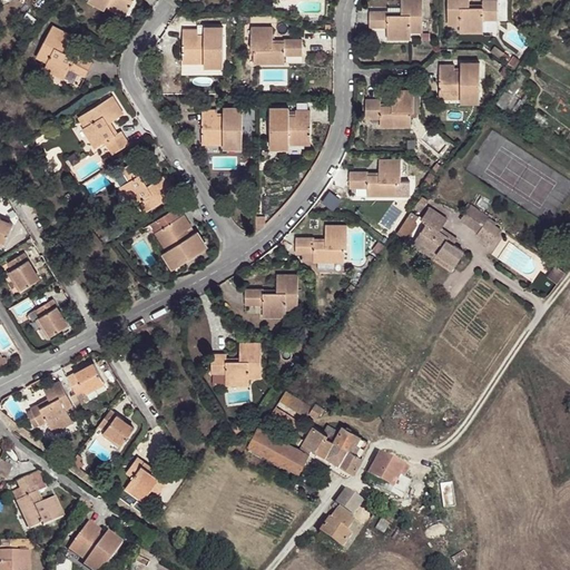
[(98,0),(107,5),(127,15),(134,0),(98,0)]
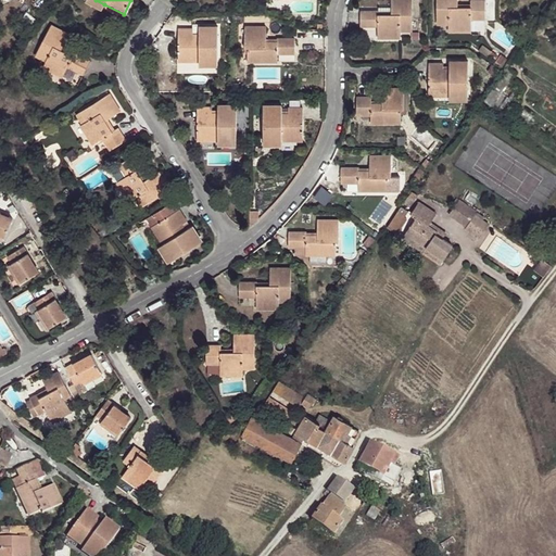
[(392,11),(379,11),(361,11),(361,26),(378,26),(378,37),(401,37),(401,30),(413,30),(412,0),(391,0),(392,7),(392,11)]
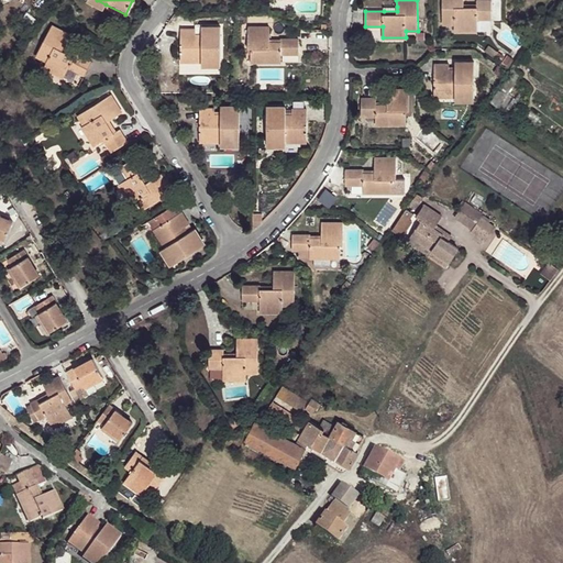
[(463,0),(442,0),(442,24),(454,24),(454,31),(477,31),(477,20),(492,20),(492,1),(477,1),(477,4),(477,8),(464,8),(464,4),(463,0)]
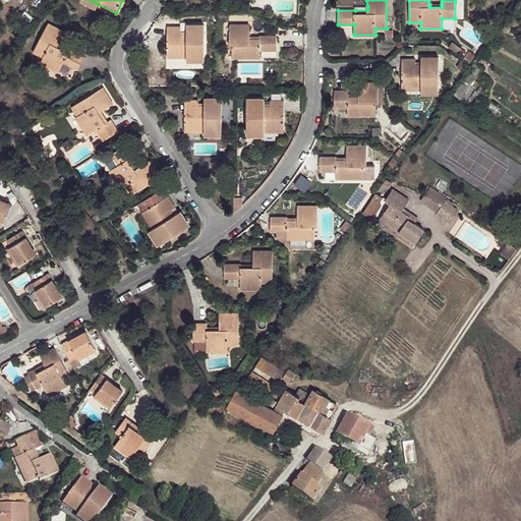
[(167,19),(167,26),(181,26),(181,37),(187,38),(187,24),(187,19),(167,19)]
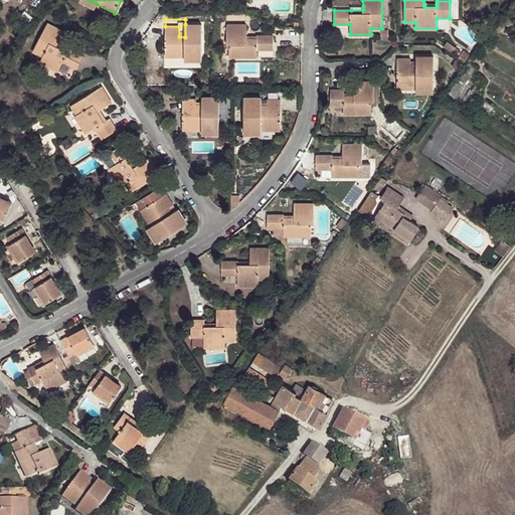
[(57,46),(58,43),(64,32),(47,23),(33,50),(42,55),(40,61),(58,71),(63,61),(77,69),(83,57),(69,49),(67,51),(57,46)]
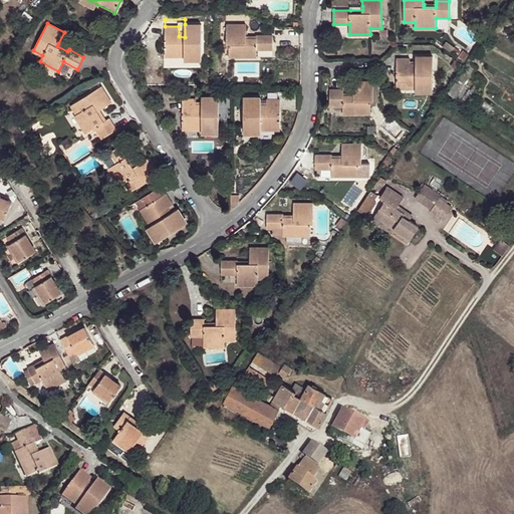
[(179,26),(165,26),(165,57),(184,57),(202,57),(202,24),(185,24),(185,37),(179,36),(179,26)]
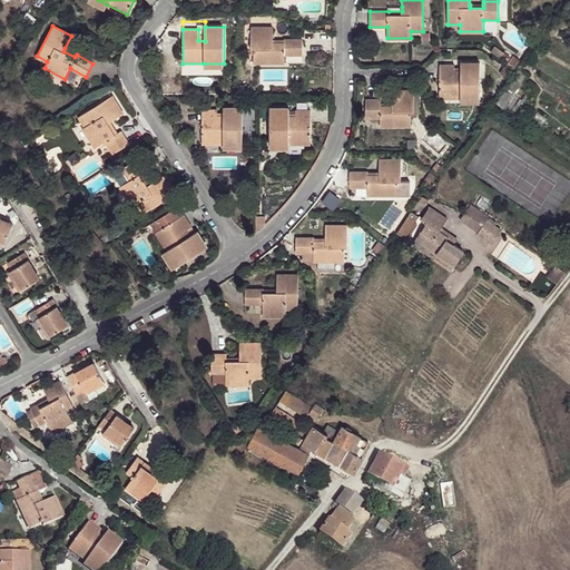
[(252,27),(252,55),(254,55),(254,60),(254,62),(282,62),(282,55),(285,55),(303,55),(303,40),(284,40),(284,43),(273,42),(273,40),(273,27),(252,27)]
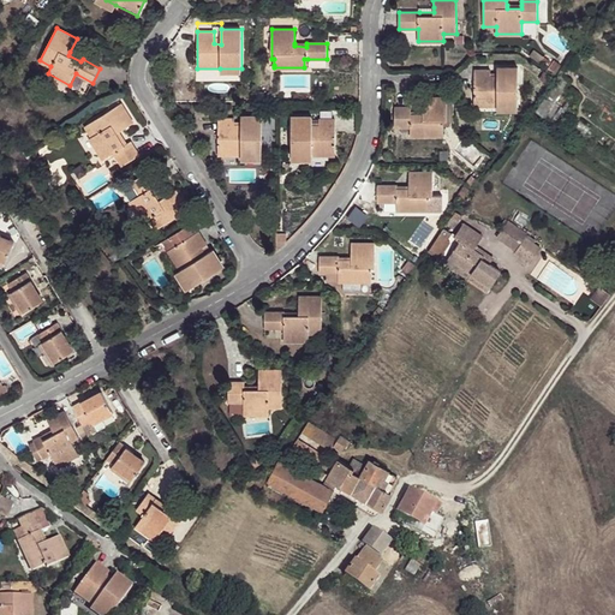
[(554,77),(561,65),(554,60),(553,63),(535,49),(530,55),(548,69),(545,71),(554,77)]
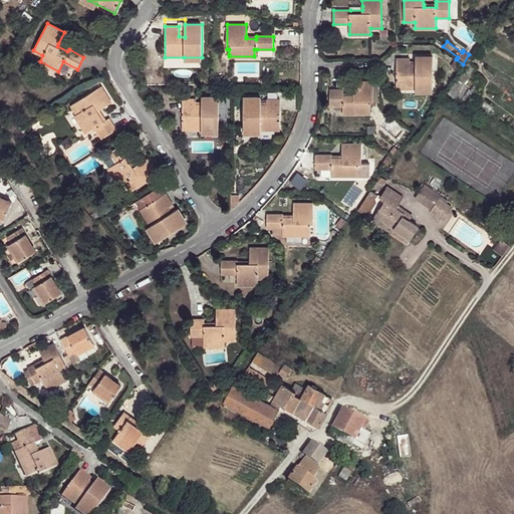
[(69,49),(58,43),(57,46),(67,51),(69,49)]
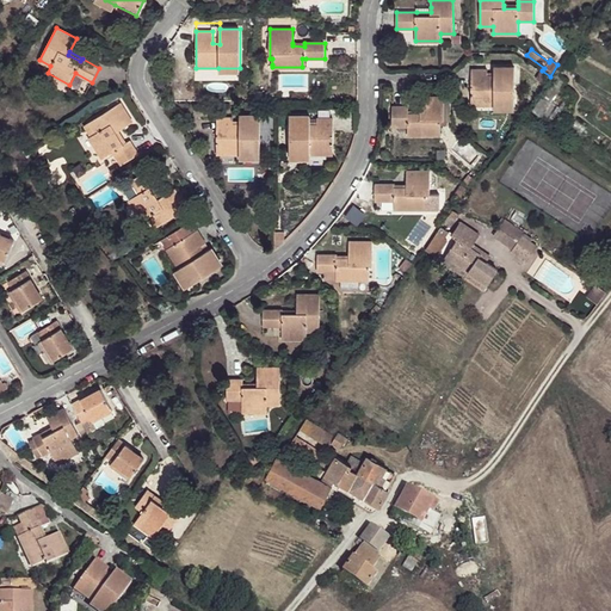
[(487,69),(471,69),(471,105),(494,105),(514,105),(514,67),(494,67),(494,73),(494,75),(487,75),(487,73),(487,69)]
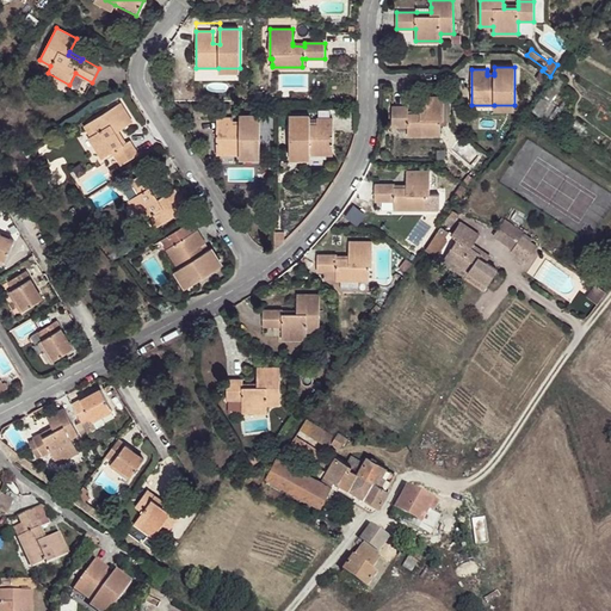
[(549,76),(541,71),(536,79),(544,85),(549,76)]
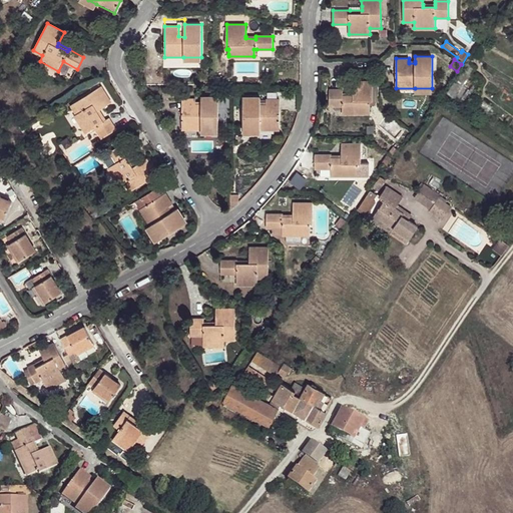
[(88,86),(90,89),(100,82),(98,79),(88,86)]
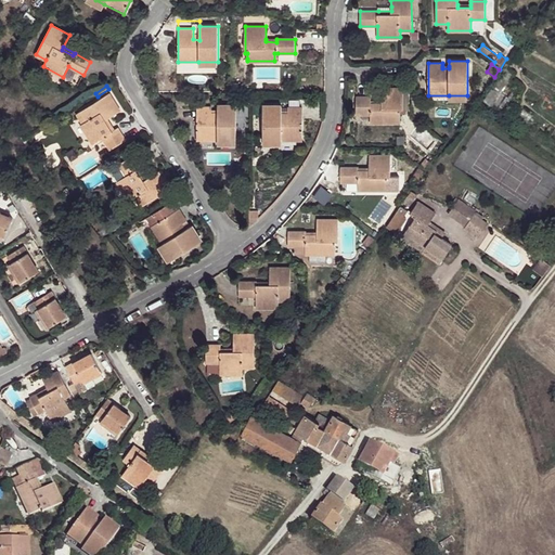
[(371,102),(371,99),(371,97),(356,97),(356,115),(371,115),(373,115),(373,124),(400,124),(400,114),(400,111),(403,111),(403,88),(382,88),(382,99),(382,102),(371,102)]
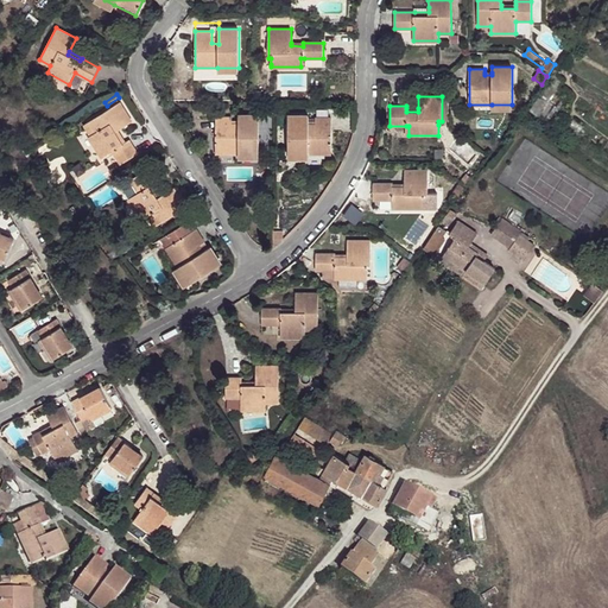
[(90,137),(88,138),(101,158),(112,151),(120,164),(137,153),(128,140),(126,143),(124,144),(115,132),(119,131),(132,122),(120,102),(89,121),(96,132),(90,137)]
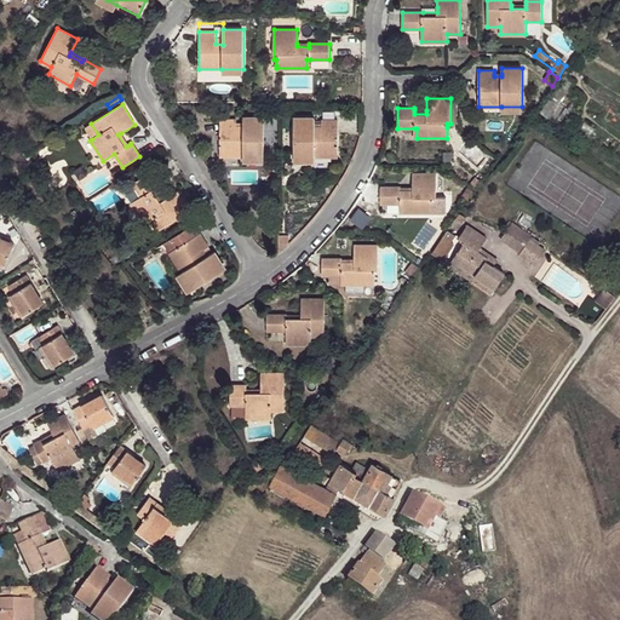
[(236,120),(220,120),(220,136),(217,136),(217,142),(220,142),(220,156),(244,156),(264,158),(264,118),(244,118),(244,124),(244,125),(236,125),(236,124),(236,120)]
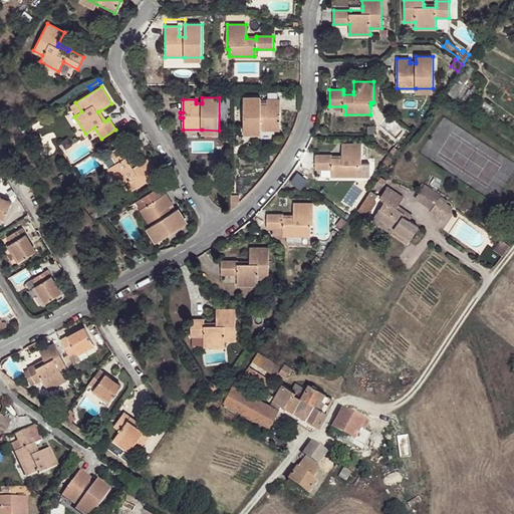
[(261,97),(244,97),(244,134),(261,134),(261,131),(280,131),(280,99),(267,99),(267,104),(261,104),(261,99),(261,97)]
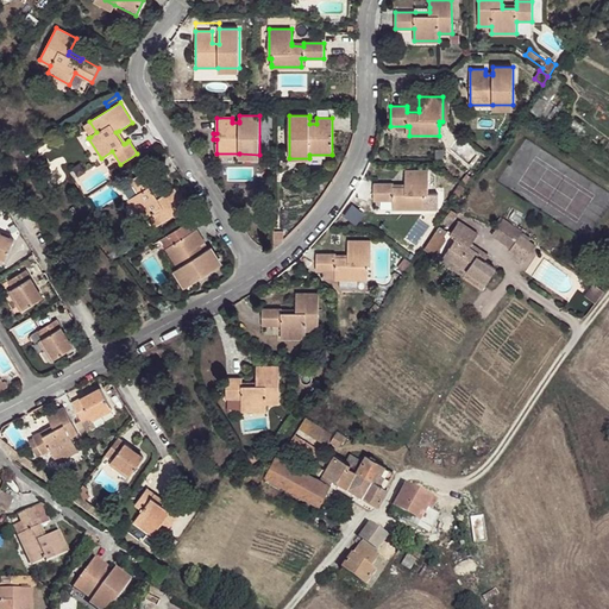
[(83,125),(90,137),(96,132),(89,121),(83,125)]
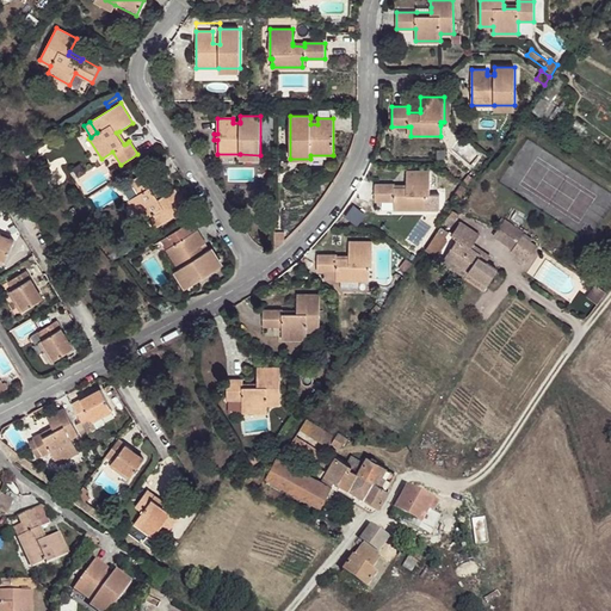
[(119,131),(116,133),(124,144),(127,143),(119,131)]
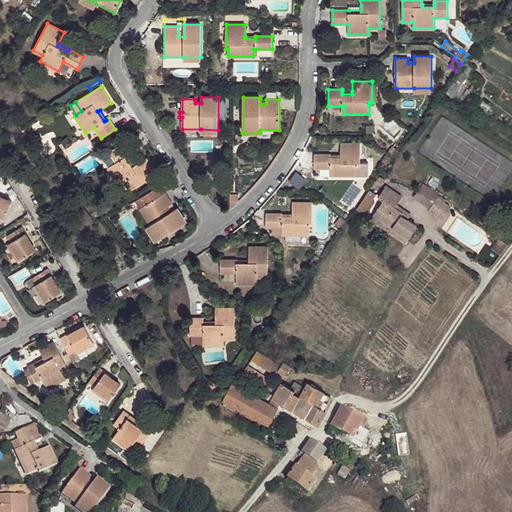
[(99,139),(92,143),(96,150),(103,146),(99,139)]
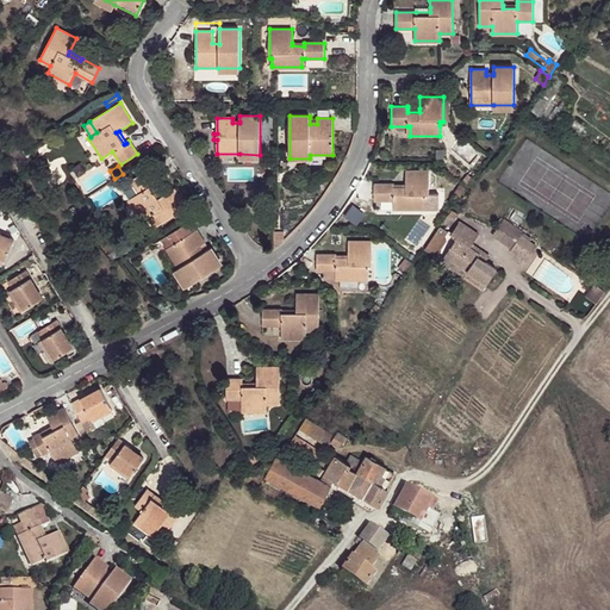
[(148,169),(131,180),(139,193),(129,200),(142,221),(148,217),(155,228),(186,209),(174,190),(161,198),(159,199),(151,187),(154,185),(156,184),(148,169)]
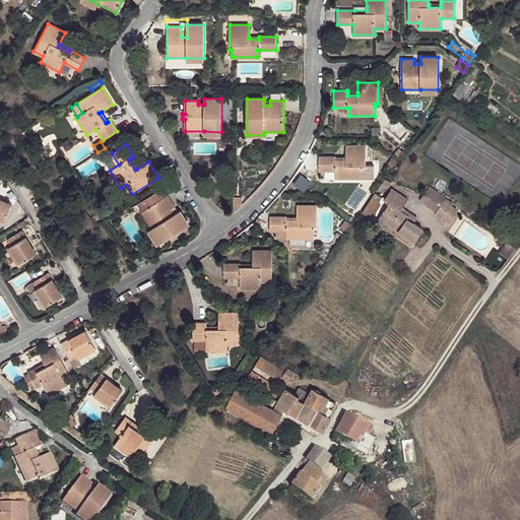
[(336,157),(319,157),(319,171),(335,171),(338,171),(338,178),(364,178),(364,166),(366,166),(366,145),(346,145),(346,157),(346,159),(336,159),(336,157)]
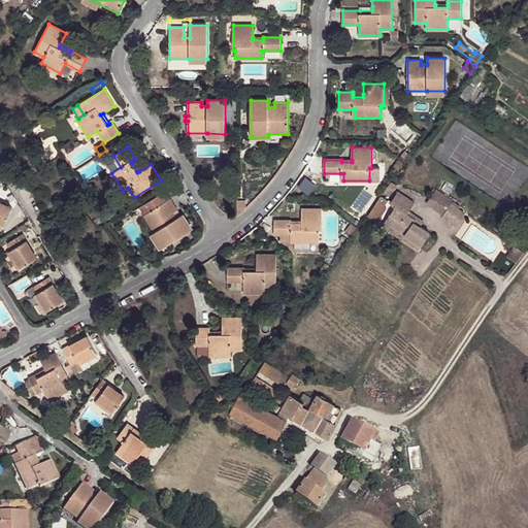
[(407,149),(400,158),(404,161),(411,151),(407,149)]
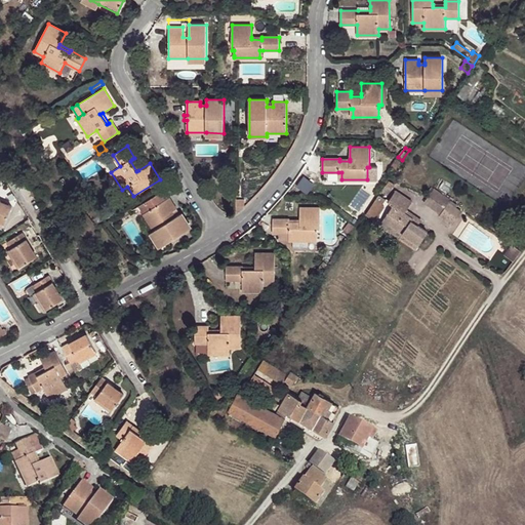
[(104,161),(111,172),(120,166),(113,155),(104,161)]
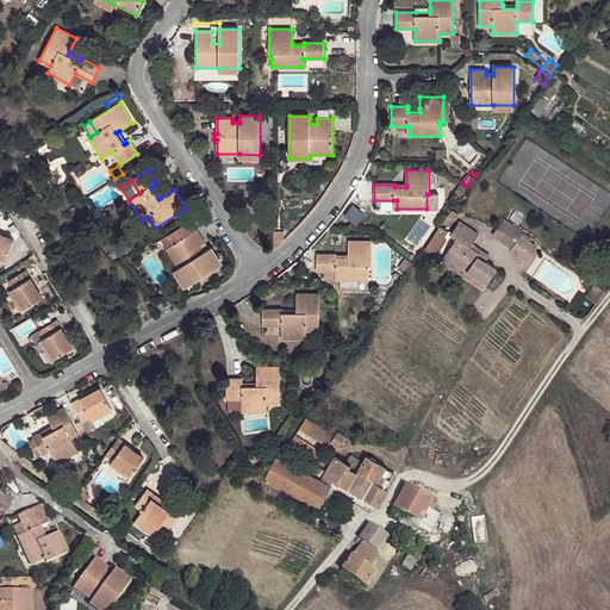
[(154,185),(151,187),(159,199),(161,198),(154,185)]
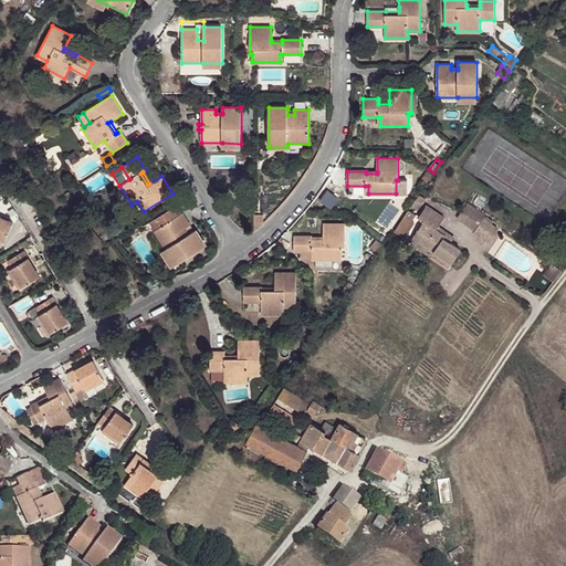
[(422,179),(427,182),(432,175),(427,171),(422,179)]
